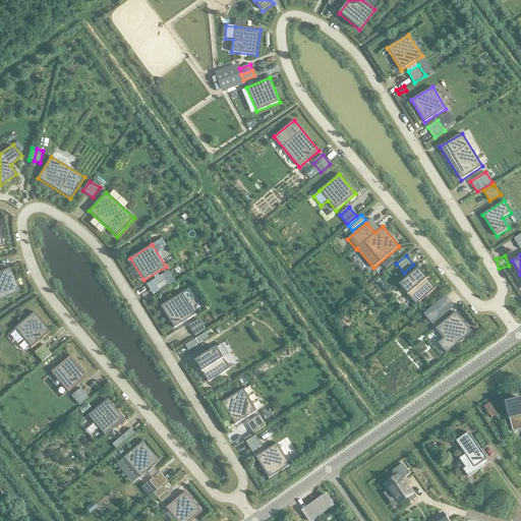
[(391,256),(383,265),(386,269),(395,262),(391,256)]
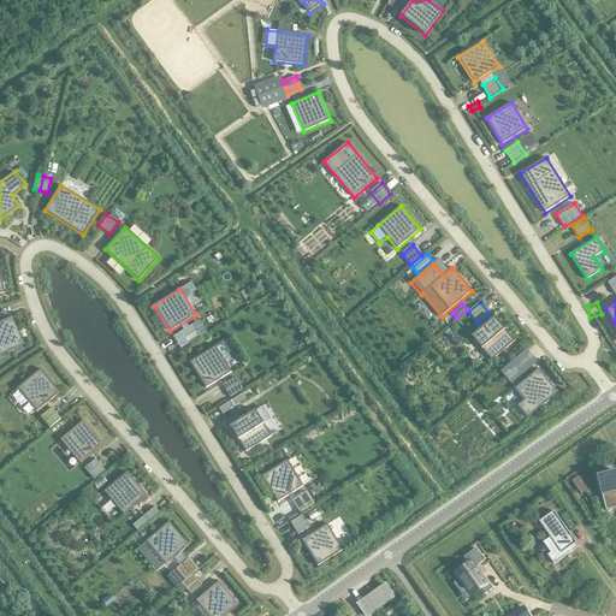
[(0,355),(25,344),(12,317),(0,321),(0,355)]
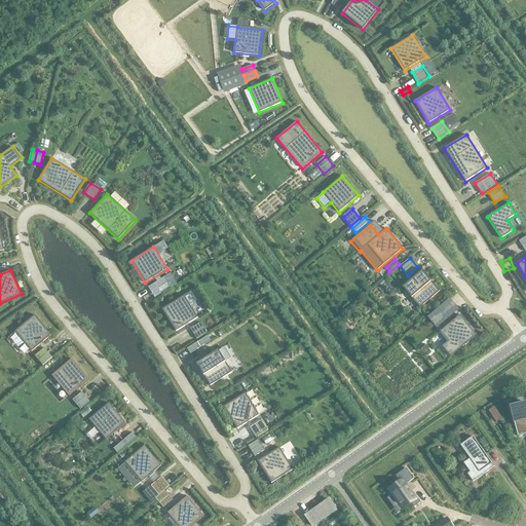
[(419,307),(440,291),(422,271),(403,288),(419,307)]
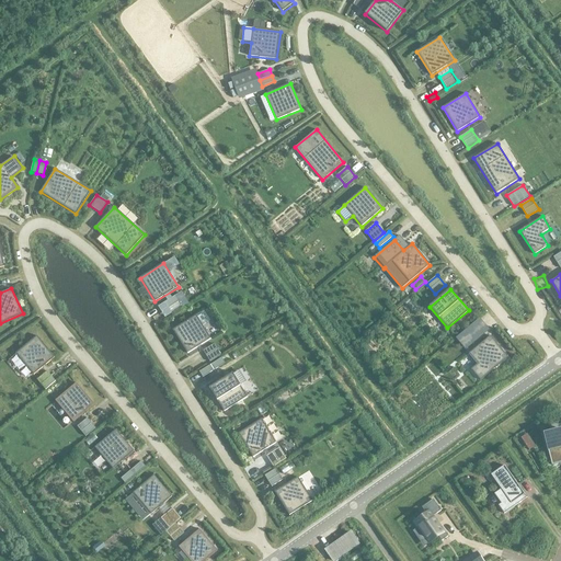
[(175,296),(164,302),(172,313),(183,307),(175,296)]
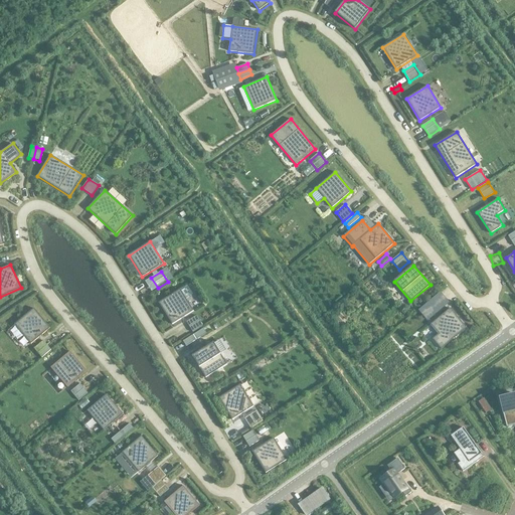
[(180,290),(159,303),(172,325),(194,311),(186,299),(193,295),(187,286),(180,290)]
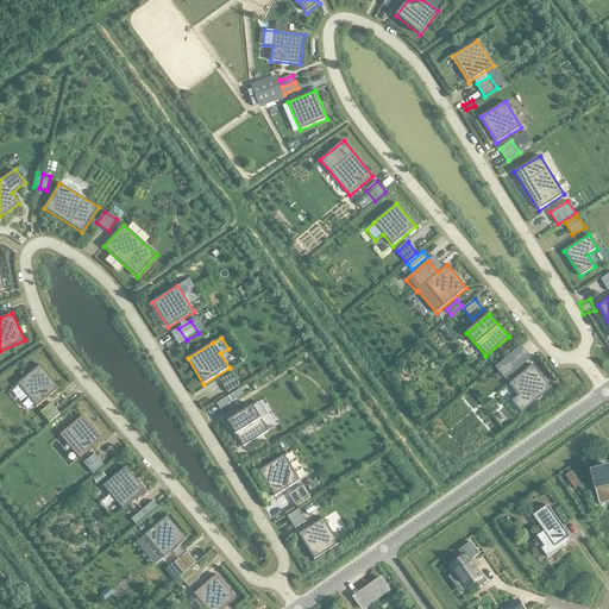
[(519,349),(508,358),(513,363),(523,355),(519,349)]
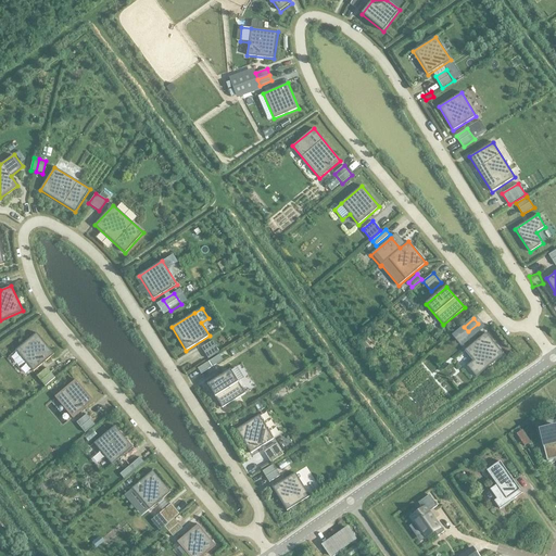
[(37,333),(15,351),(34,371),(54,354),(37,333)]
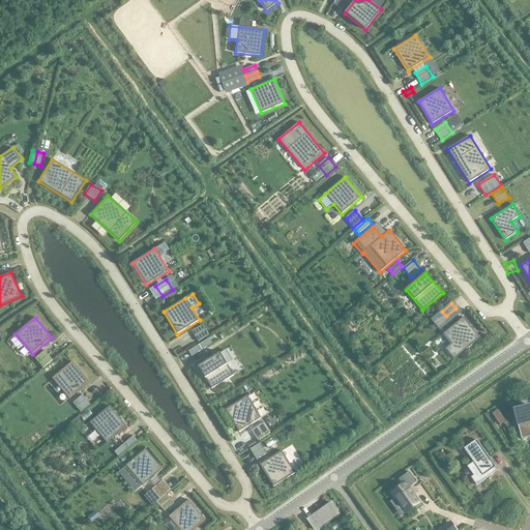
[(453,360),(480,337),(463,318),(443,334),(451,344),(444,350),(453,360)]
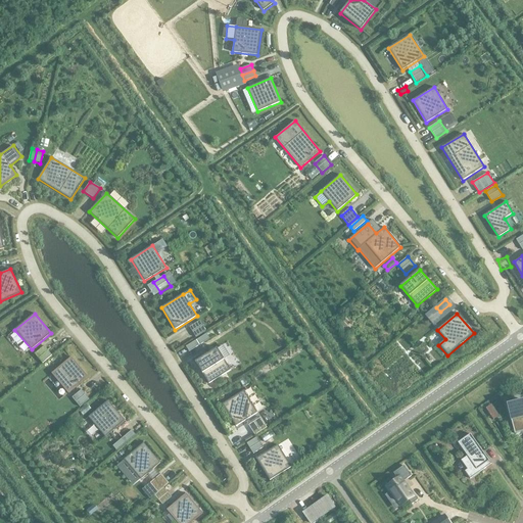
[(199,321),(189,327),(196,337),(206,331),(199,321)]
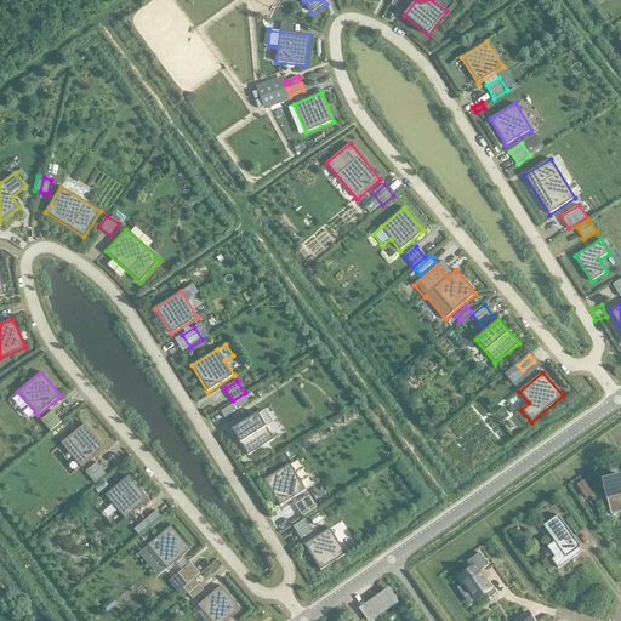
[(245,397),(221,411),(224,417),(249,403),(245,397)]
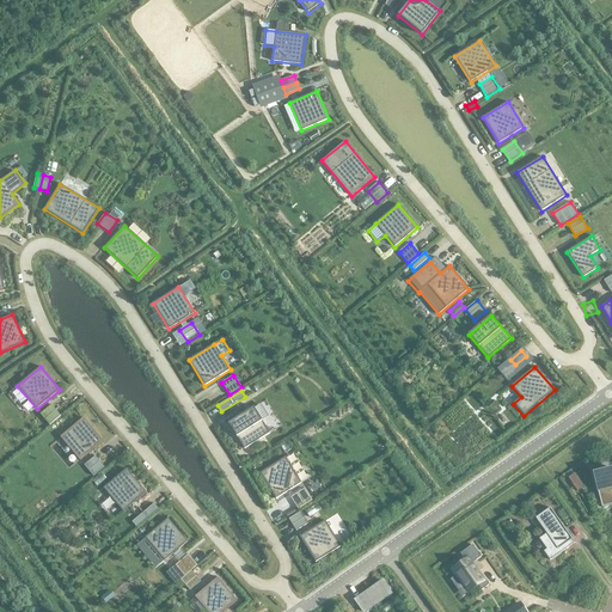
[(6,401),(24,423),(31,418),(13,395),(6,401)]
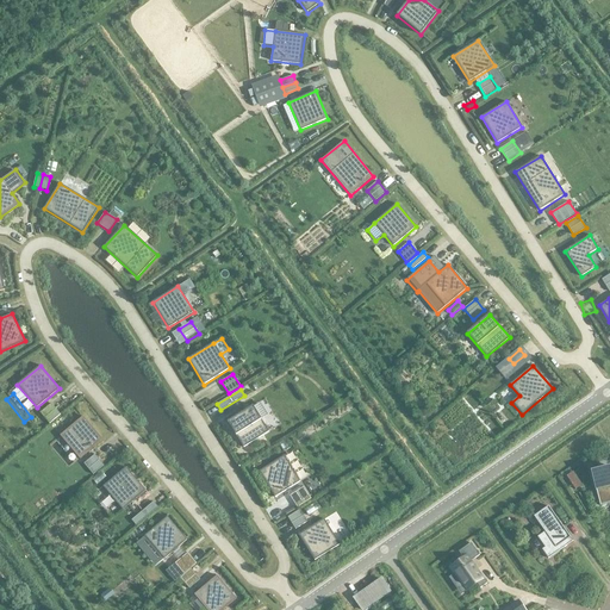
[(51,404),(41,414),(50,424),(61,415),(51,404)]
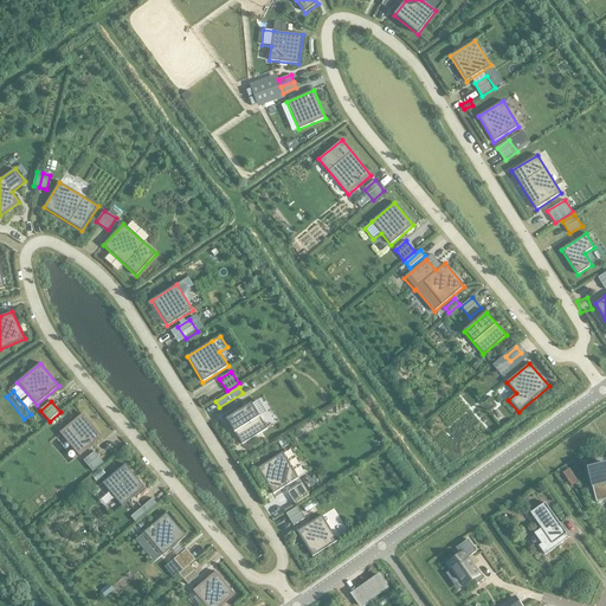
[(226,419),(243,445),(268,429),(251,404),(226,419)]
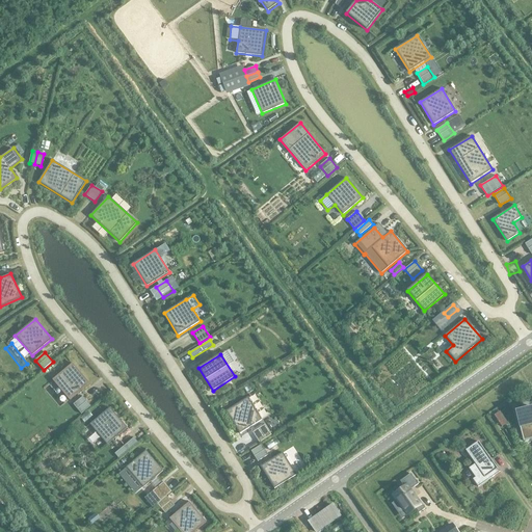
[(89,383),(73,364),(52,380),(70,400),(89,383)]
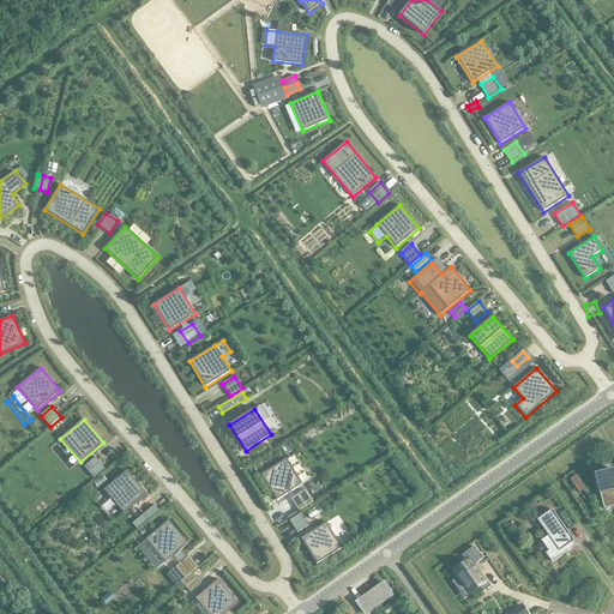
[(96,458),(84,467),(94,477),(104,469),(96,458)]
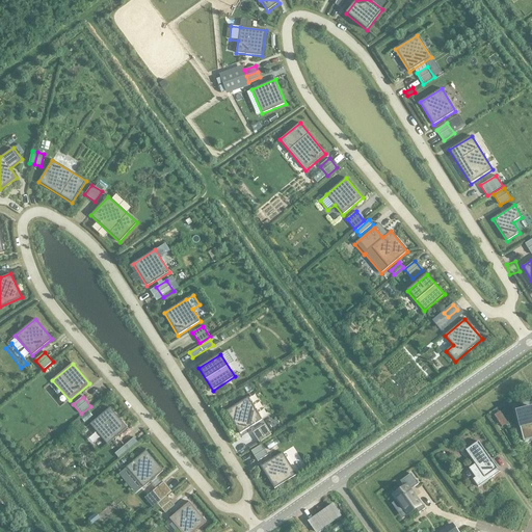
[(262,420),(248,398),(225,411),(240,434),(262,420)]
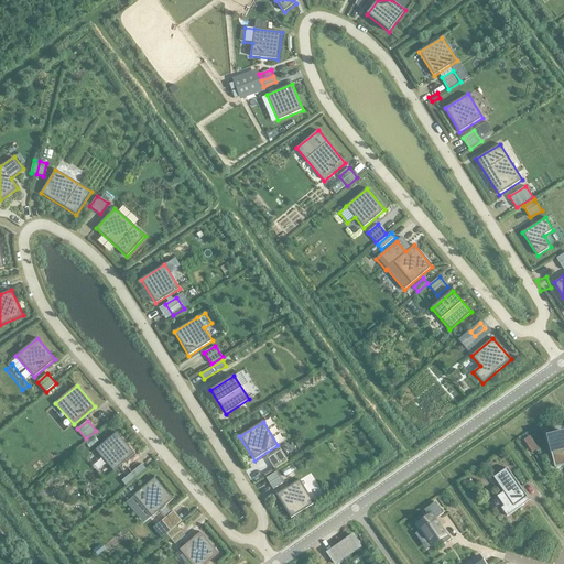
[(546,435),(554,468),(563,466),(563,433),(563,431),(546,435)]
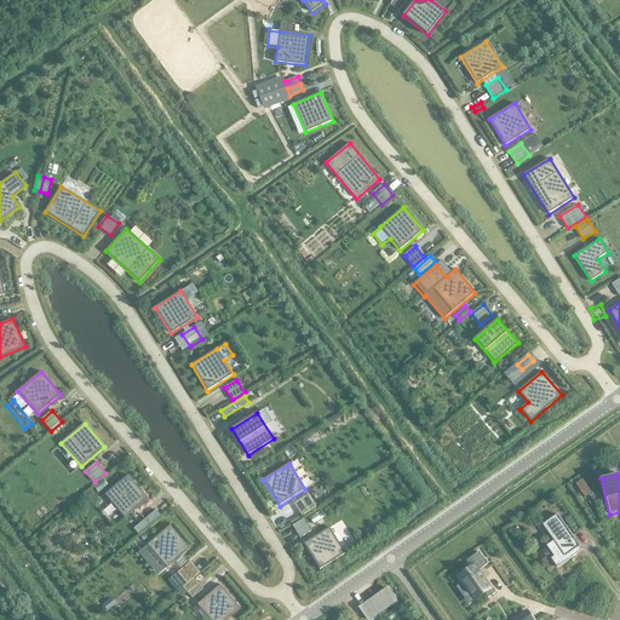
[(128,475),(105,495),(125,518),(148,499),(128,475)]
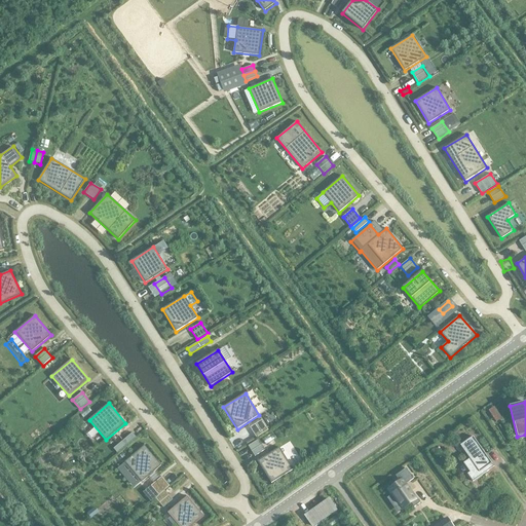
[(493,428),(499,423),(490,413),(484,418),(493,428)]
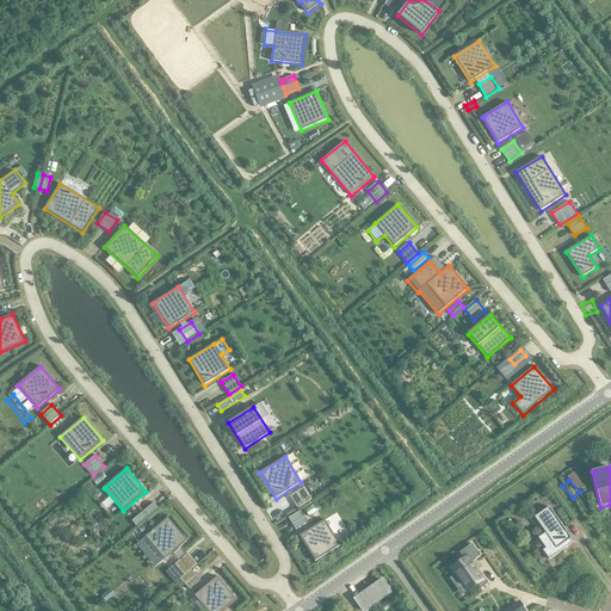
[(304,488),(290,497),(298,508),(312,500),(304,488)]
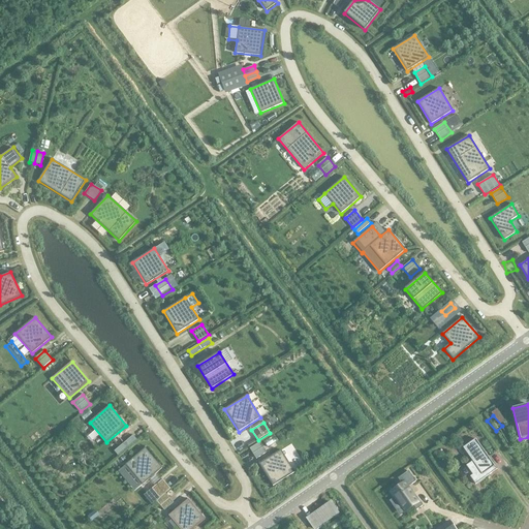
[(133,435),(114,452),(118,456),(137,440),(133,435)]
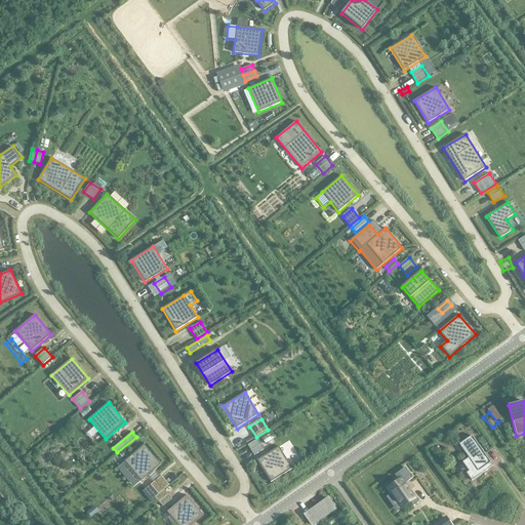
[(472,436),(459,445),(469,458),(466,460),(472,470),(467,473),(472,481),(487,470),(485,468),(491,462),(472,436)]
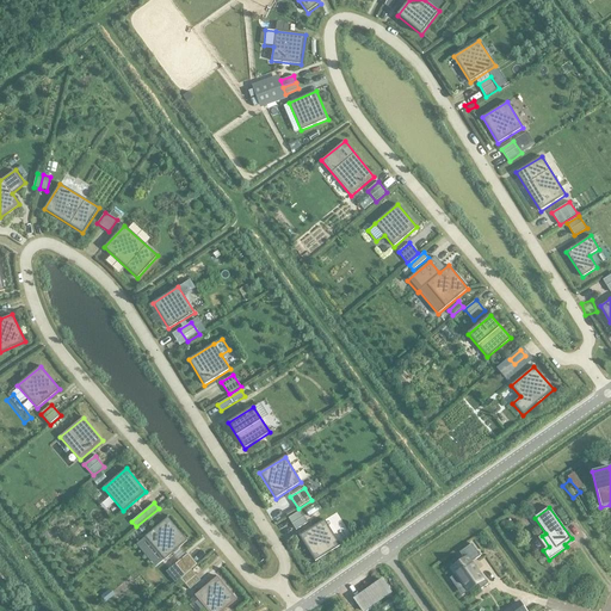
[(301,511),(289,518),(296,530),(308,523),(301,511)]
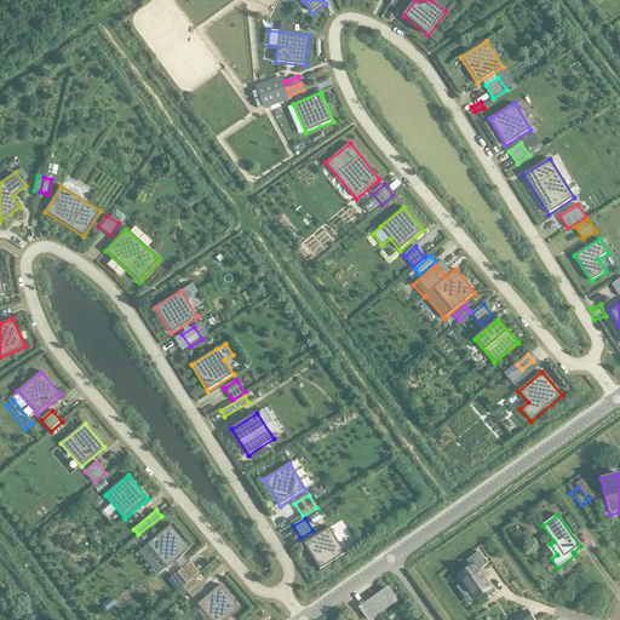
[(147,545),(167,568),(190,549),(171,526),(147,545)]
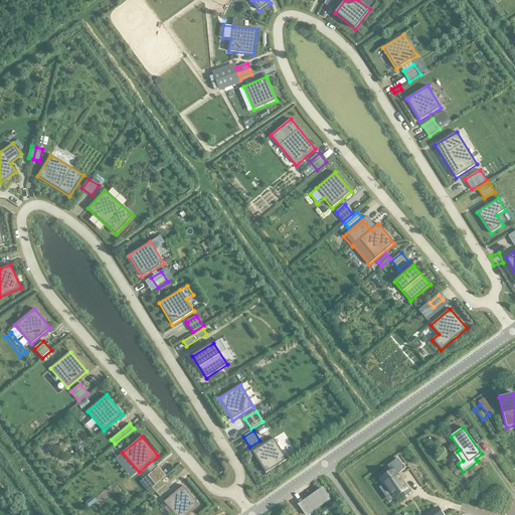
[(252,452),(266,474),(287,460),(274,439),(252,452)]
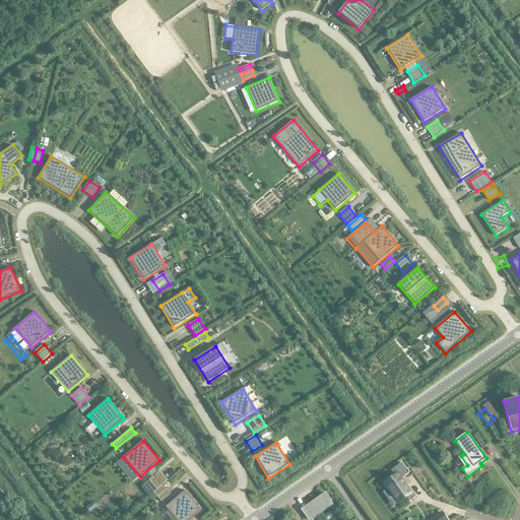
[(384,483),(398,504),(406,498),(409,502),(415,498),(412,493),(411,493),(401,478),(408,473),(401,463),(391,470),(395,476),(384,483)]
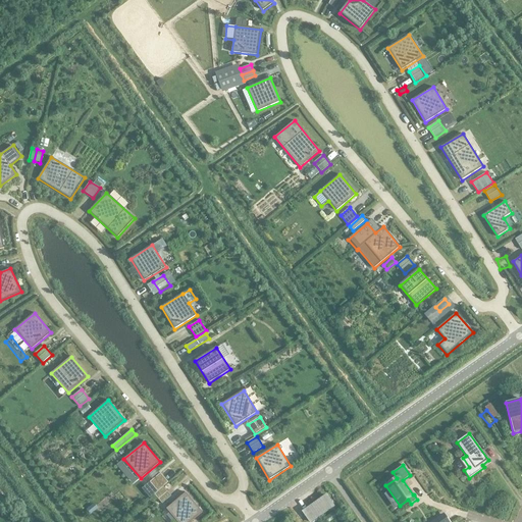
[(160,473),(150,482),(158,491),(163,486),(168,482),(160,473)]
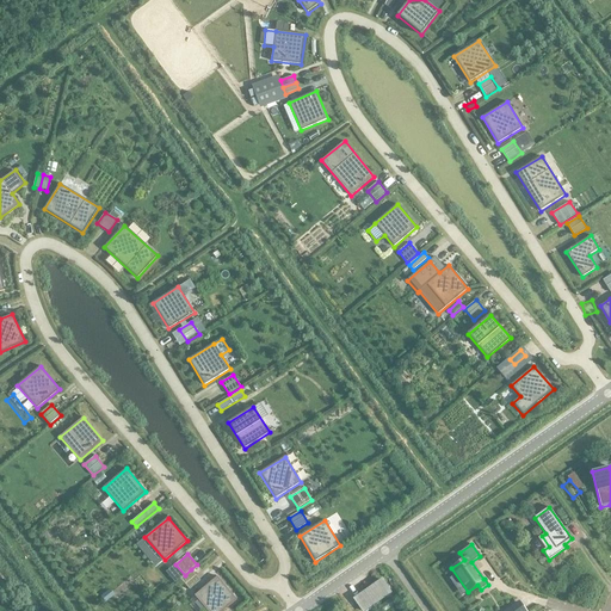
[(185,575),(180,579),(190,590),(201,580),(191,569),(185,575)]
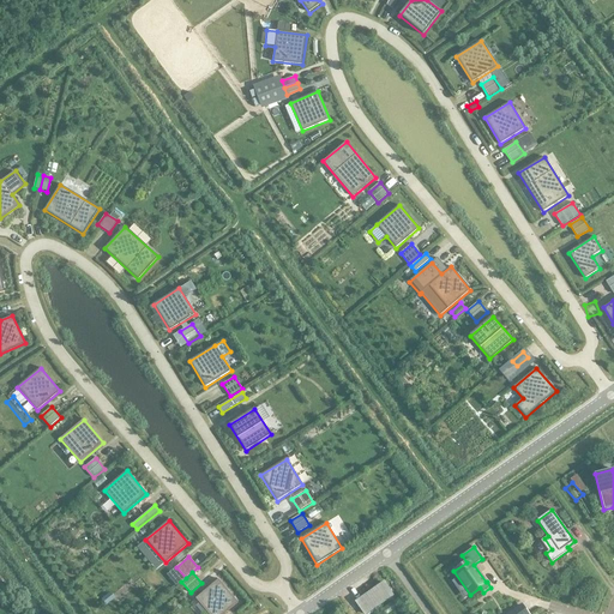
[(218,579),(196,599),(208,613),(224,613),(239,603),(218,579)]
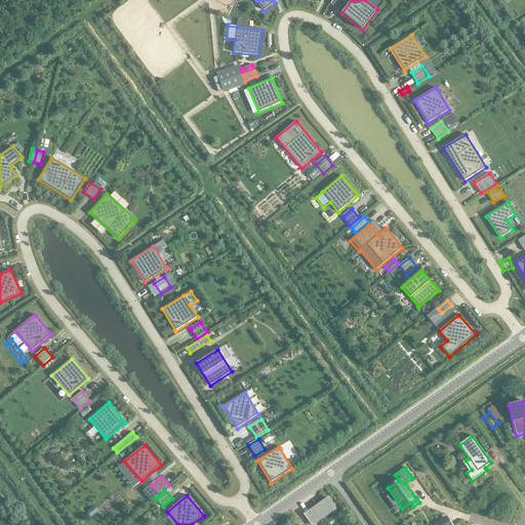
[(329,499),(306,515),(312,524),(313,524),(335,509),(329,499)]
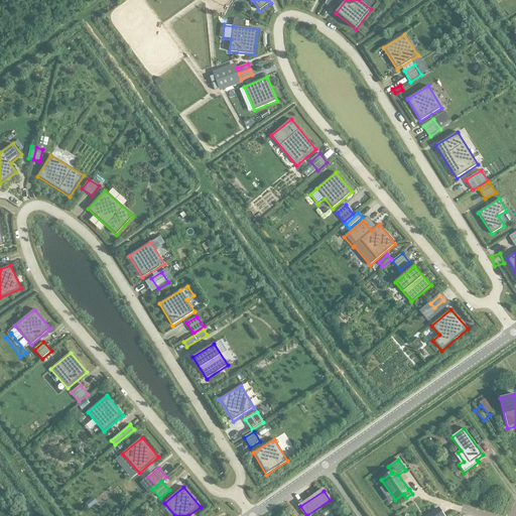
[(331,506),(320,513),(323,515),(328,515),(335,511),(331,506)]
